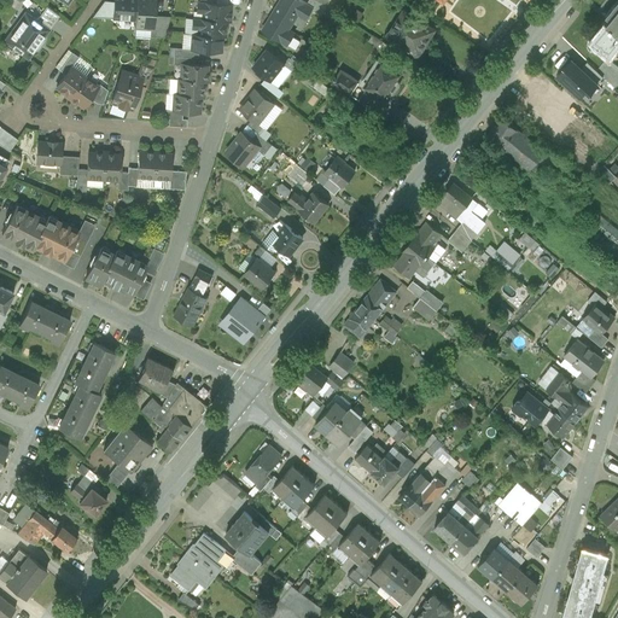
[(104,0),(93,15),(112,16),(114,1),(104,0)]
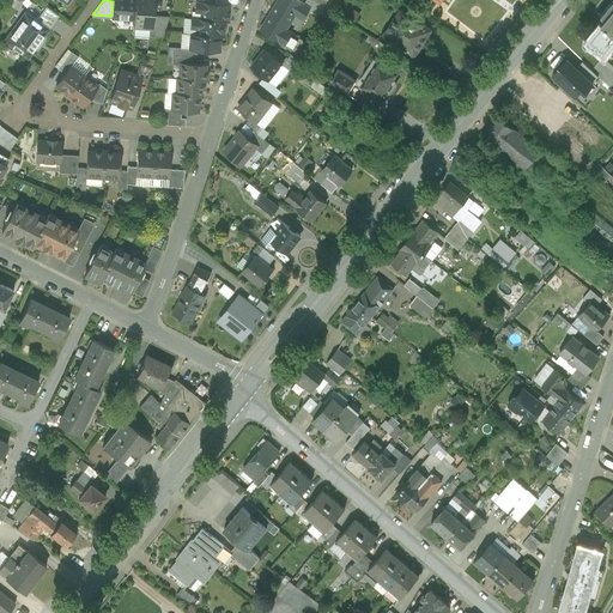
[(135,0),(113,0),(113,1),(111,16),(111,18),(134,19),(135,0)]
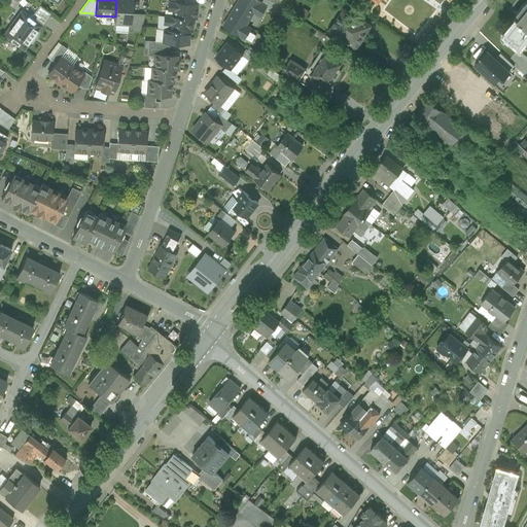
[(132,0),(116,0),(115,16),(115,23),(128,24),(131,24),(132,12),(132,0)]
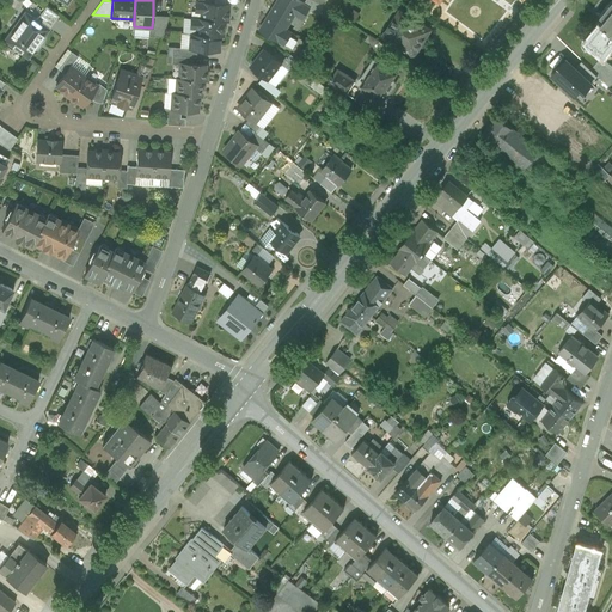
[(295,0),(277,0),(267,18),(270,19),(263,31),(285,46),(294,30),(288,26),(295,14),(303,19),(308,8),(295,0)]
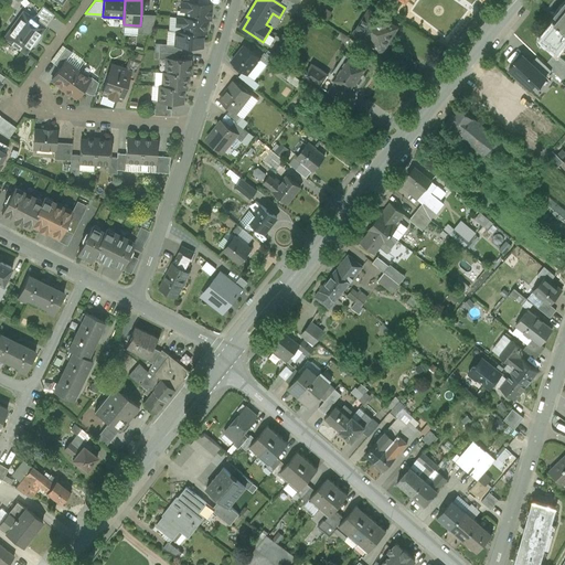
[(564,0),(555,13),(557,16),(541,36),(558,51),(564,42),(564,0)]
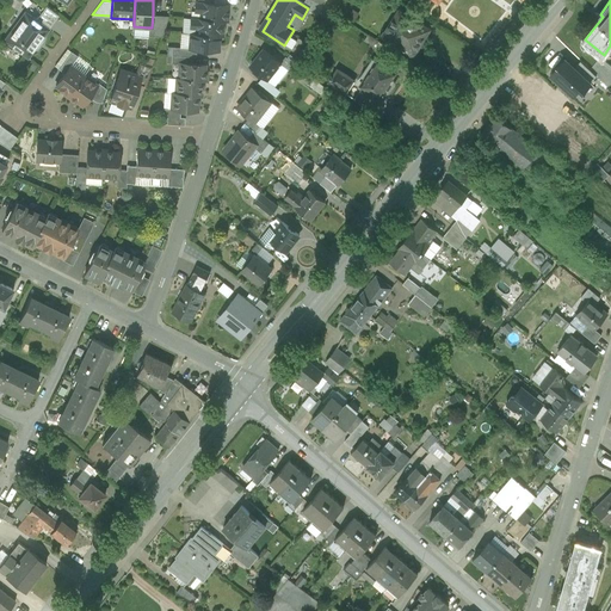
[(197,2),(195,2),(195,11),(201,12),(201,19),(223,20),(227,20),(228,5),(214,4),(197,2)]
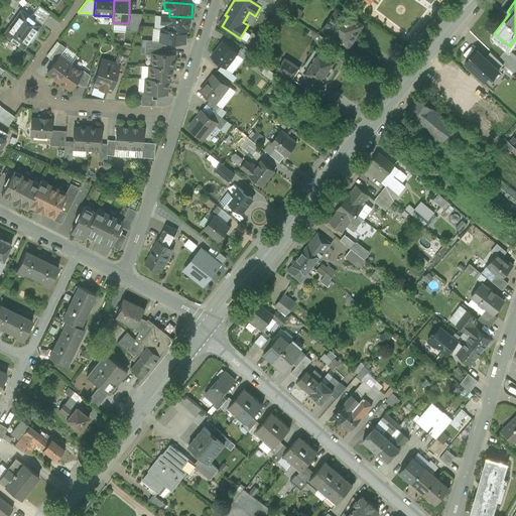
[(49,13),(38,5),(30,16),(40,24),(49,13)]
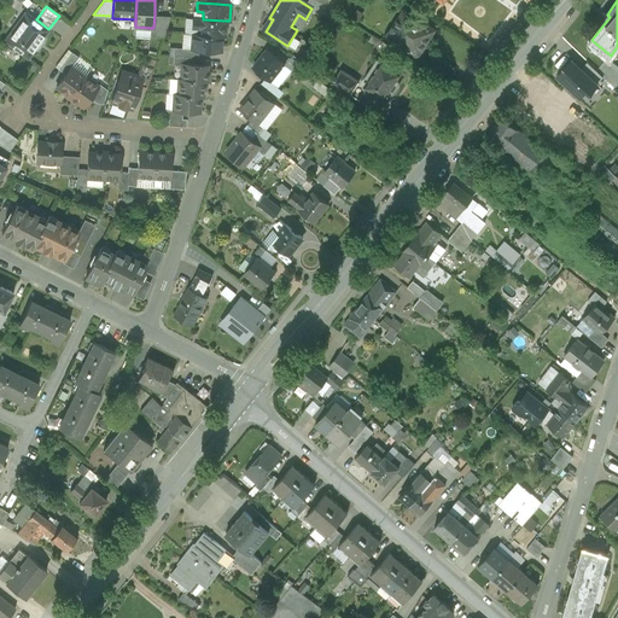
[(417,18),(403,10),(391,30),(388,31),(386,35),(386,38),(390,40),(392,39),(414,52),(414,54),(418,57),(421,56),(423,53),(423,50),(435,29),(421,22),(421,19),(418,18),(417,18)]
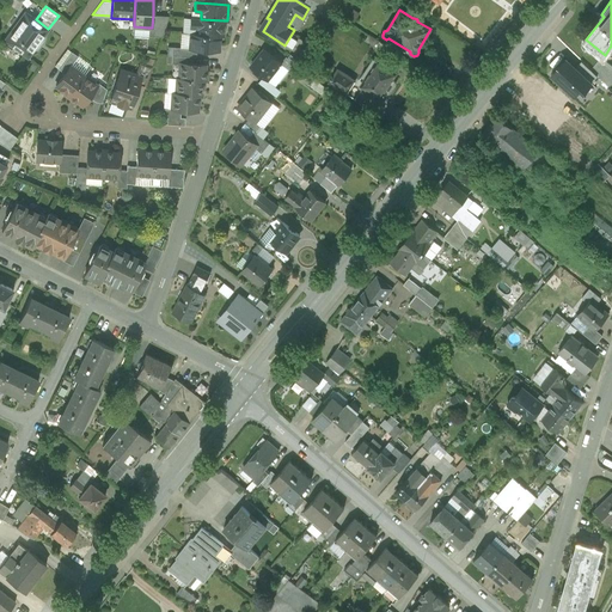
[(36,19),(25,12),(4,41),(28,57),(48,29),(36,19)]
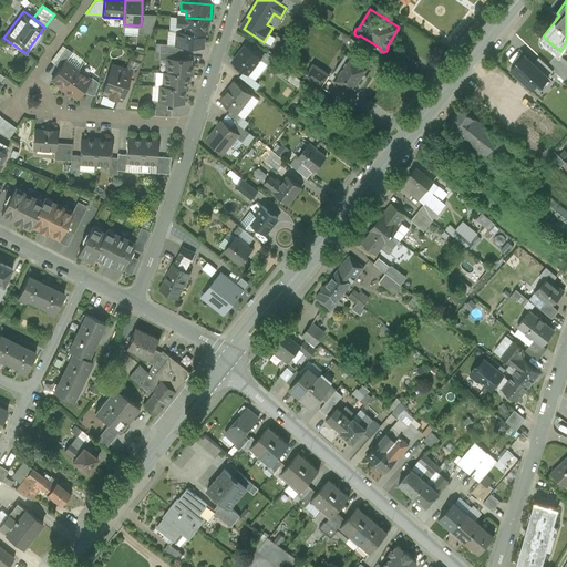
[(156,14),(142,13),(141,26),(137,26),(137,33),(150,33),(156,14)]
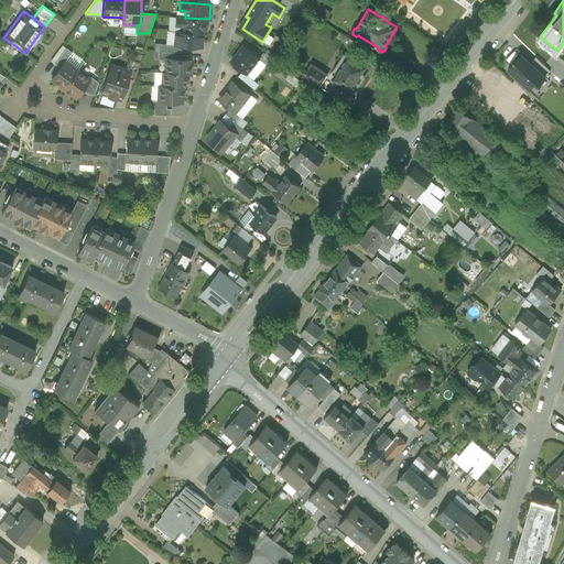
[(185,18),(175,17),(175,25),(181,25),(181,32),(202,33),(205,33),(206,19),(185,18)]
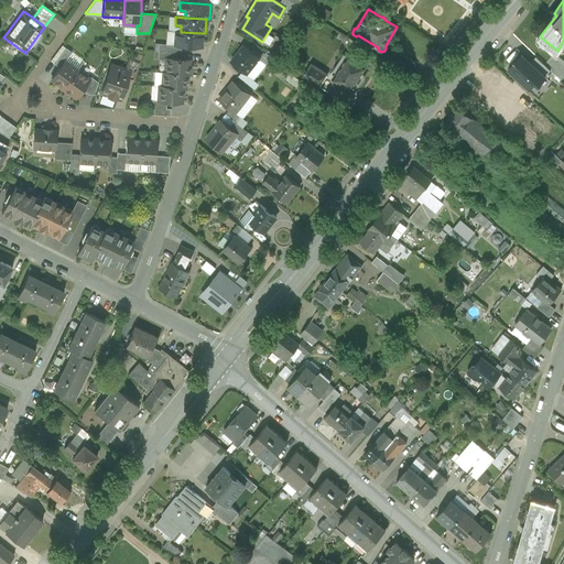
[(181,32),(175,31),(174,44),(174,45),(181,45),(181,46),(188,46),(188,45),(201,46),(202,33),(181,32)]
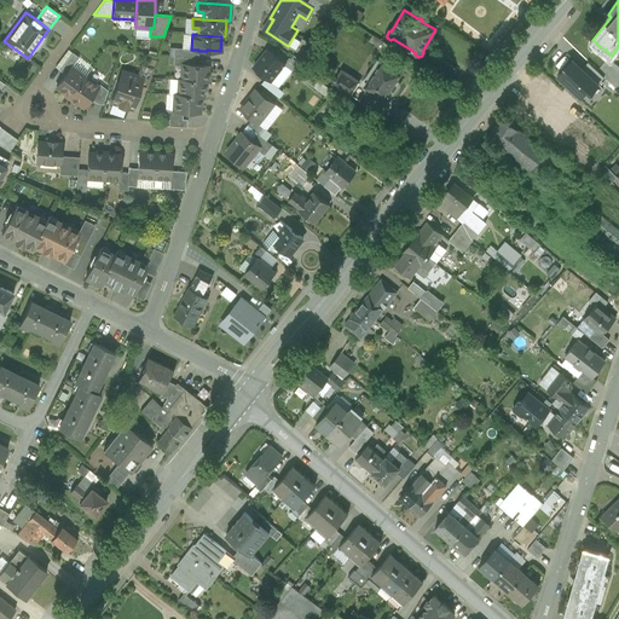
[(191,48),(174,47),(174,56),(191,57),(198,58),(198,51),(198,50),(191,50),(191,48)]
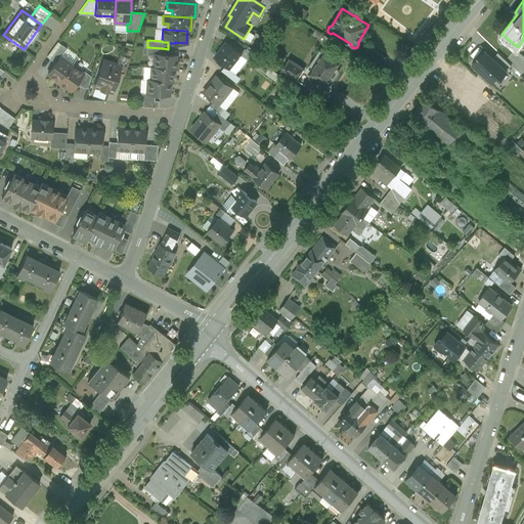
[(241,53),(227,43),(215,57),(228,69),(241,53)]
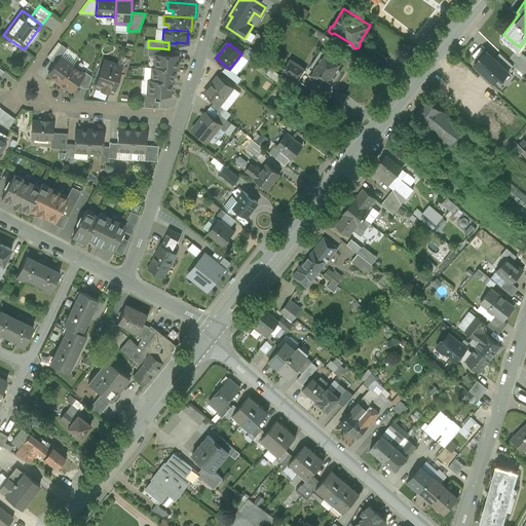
[(67,48),(61,44),(50,60),(55,63),(61,57),(67,48)]
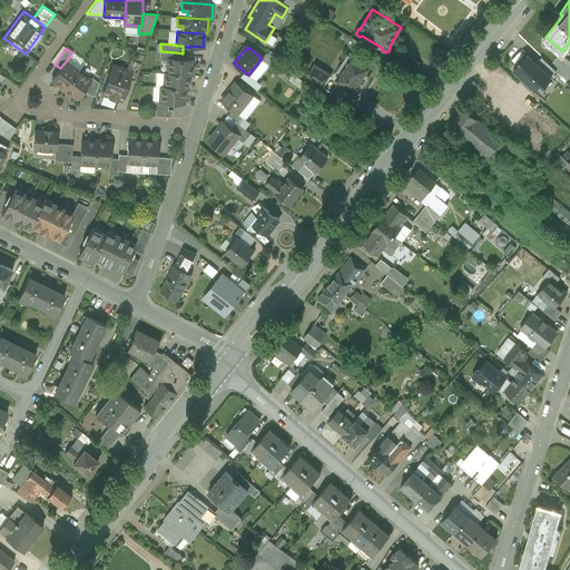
[(569,78),(569,62),(560,55),(551,66),(567,81),(569,78)]
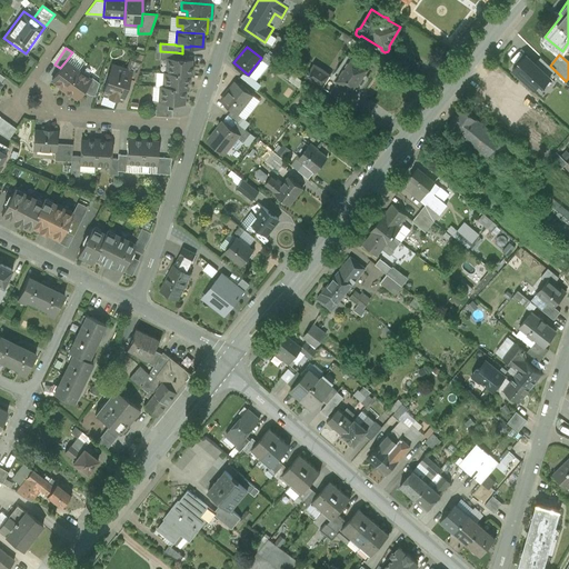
[(346,59),(337,72),(339,73),(336,79),(338,81),(352,91),(357,86),(358,86),(360,86),(361,86),(362,86),(363,85),(365,85),(366,82),(367,81),(367,80),(367,79),(367,77),(367,76),(366,75),(365,73),(369,68),(351,56),(348,60),(346,59)]
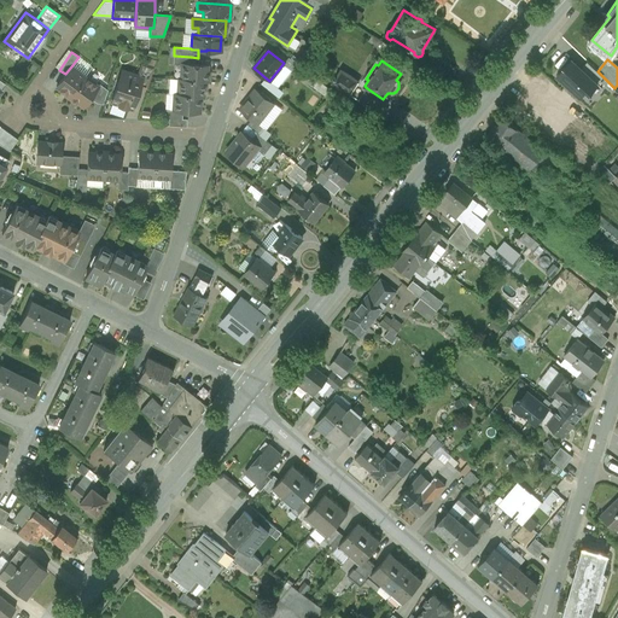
[(307,73),(295,62),(289,69),(302,79),(307,73)]
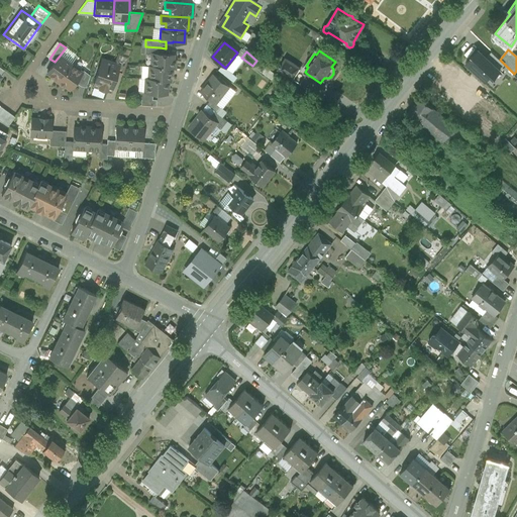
[(128,57),(118,53),(115,63),(119,65),(117,72),(123,74),(128,57)]
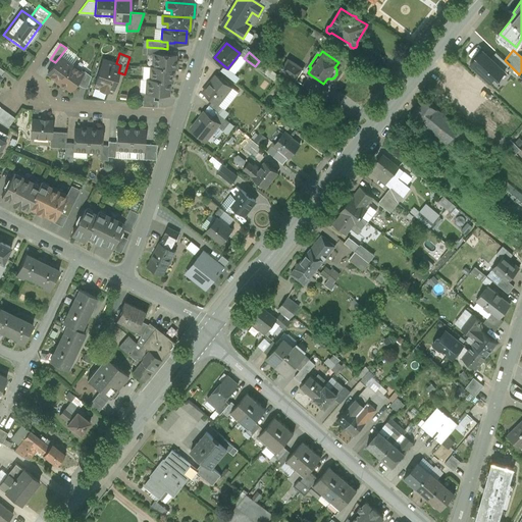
[(160,54),(154,54),(153,66),(153,67),(173,68),(175,69),(175,65),(174,65),(174,55),(160,54)]
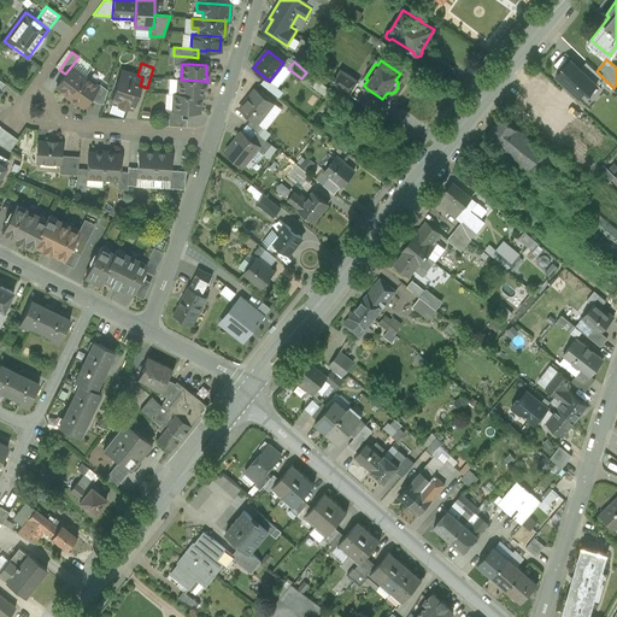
[(575,71),(568,64),(566,65),(565,65),(563,66),(562,68),(562,69),(562,70),(562,72),(560,72),(562,74),(554,82),(563,89),(557,95),(566,104),(573,97),(580,103),(589,90),(587,89),(591,84),(586,80),(588,77),(585,74),(577,68),(575,71)]
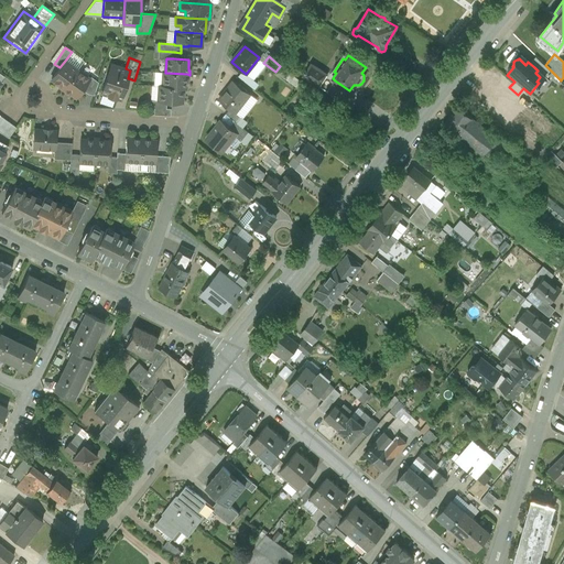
[(60,67),(51,79),(61,86),(60,87),(63,89),(77,69),(65,61),(60,67)]
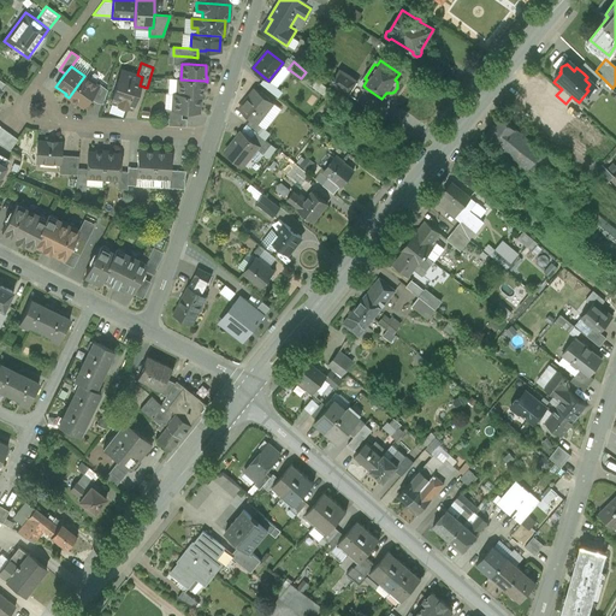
[(137,75),(120,70),(111,102),(118,105),(126,108),(126,107),(132,108),(140,86),(142,77),(137,75)]
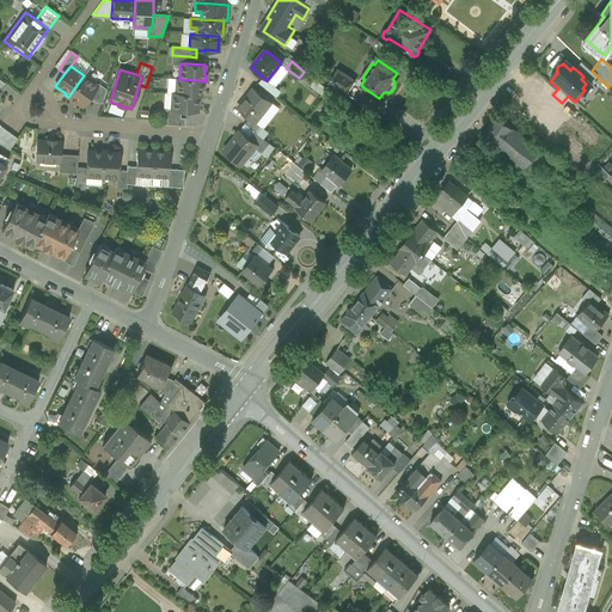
[(353,80),(338,69),(329,83),(344,93),(353,80)]
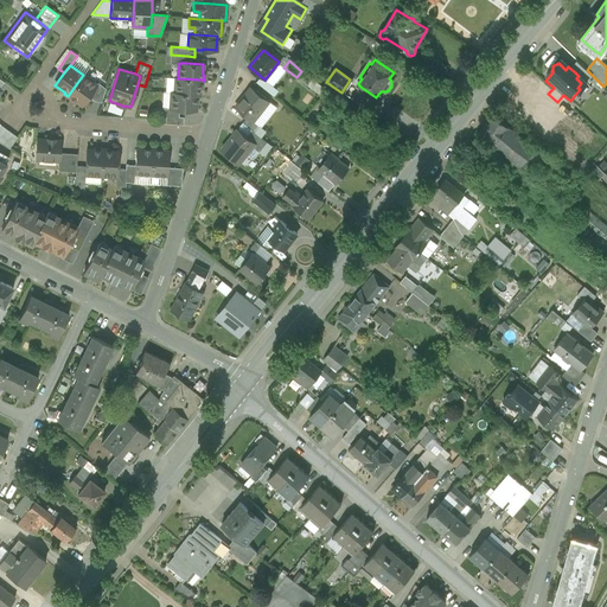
[(96,84),(83,75),(68,96),(71,98),(71,97),(82,104),(88,96),(96,84)]
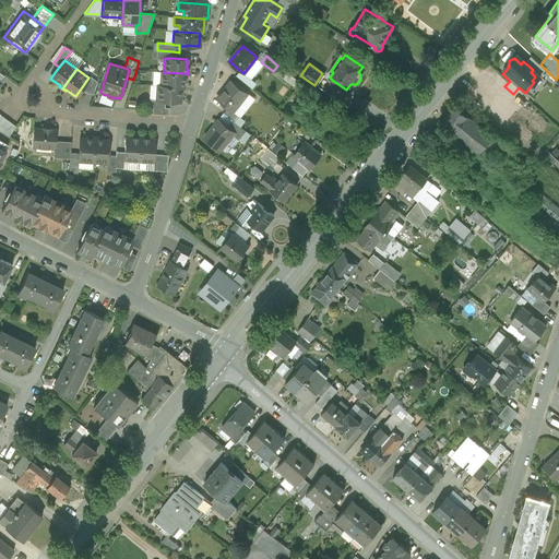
[(186,73),(164,72),(164,71),(162,71),(161,85),(161,86),(181,87),(183,87),(185,76),(186,78),(186,73)]
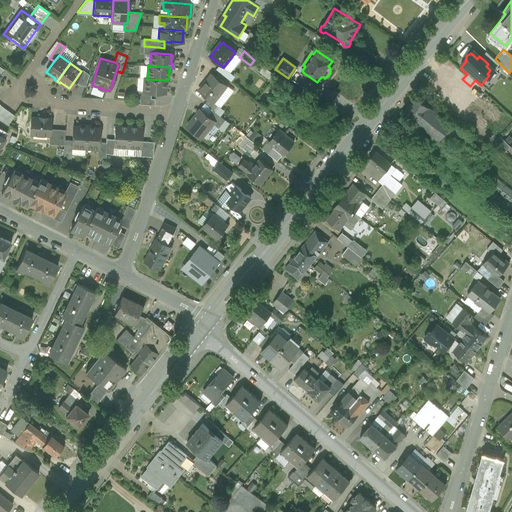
[(302,71),(295,67),(288,78),(297,84),(304,73),(302,71)]
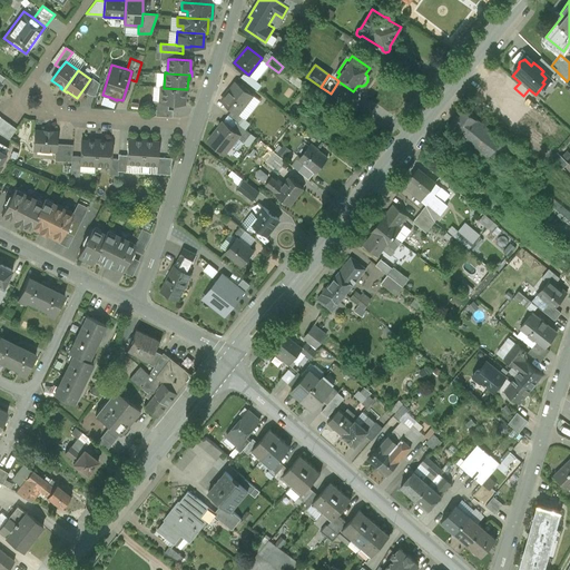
[(91,77),(90,79),(82,90),(88,95),(95,96),(99,82),(91,77)]
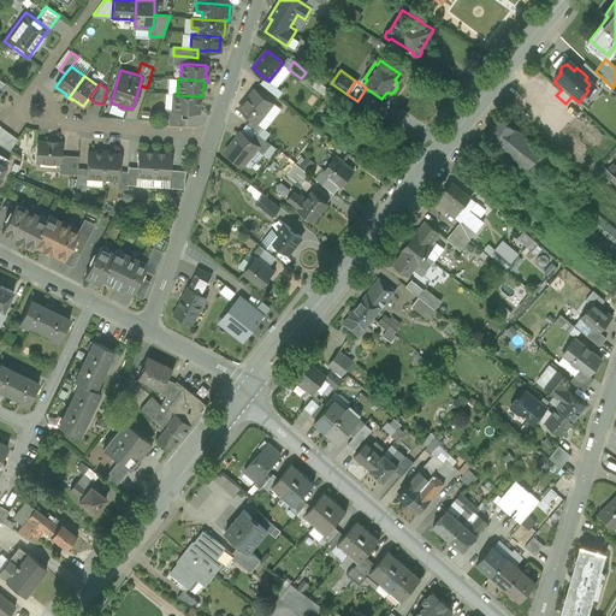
[(273,104),(255,90),(240,110),(252,119),(258,124),(258,123),(273,104)]
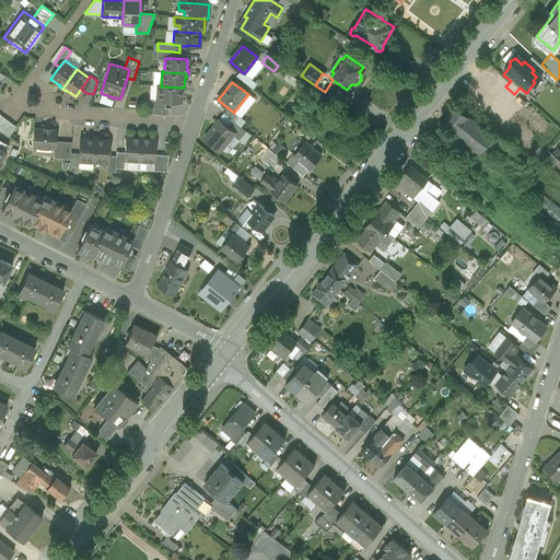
[(182,88),(161,86),(161,85),(158,85),(156,100),(156,101),(165,101),(179,102),(181,91),(182,91),(182,88)]
